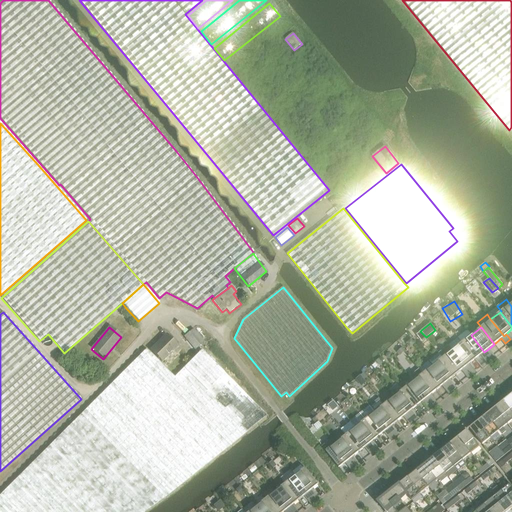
[(194,350),(204,342),(193,329),(184,337),(194,350)]
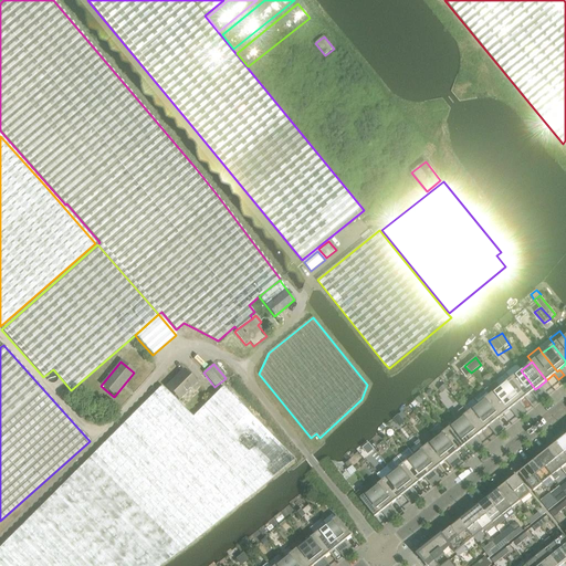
[(178,400),(196,383),(184,370),(166,388),(178,400)]
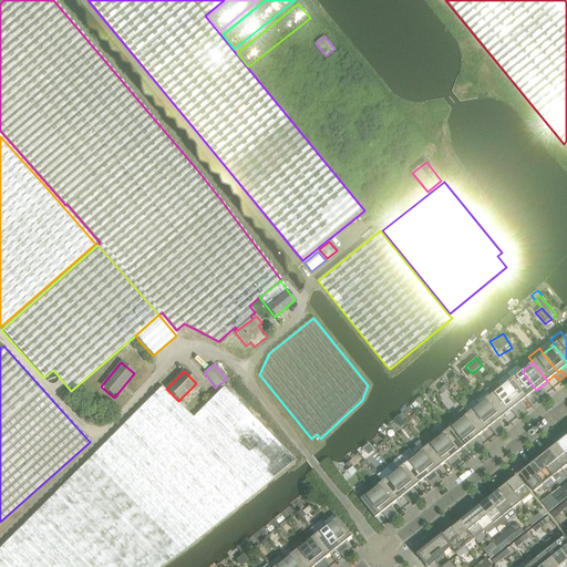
[(522,371),(511,380),(526,398),(534,392),(538,397),(544,392),(539,388),(536,390),(522,371)]
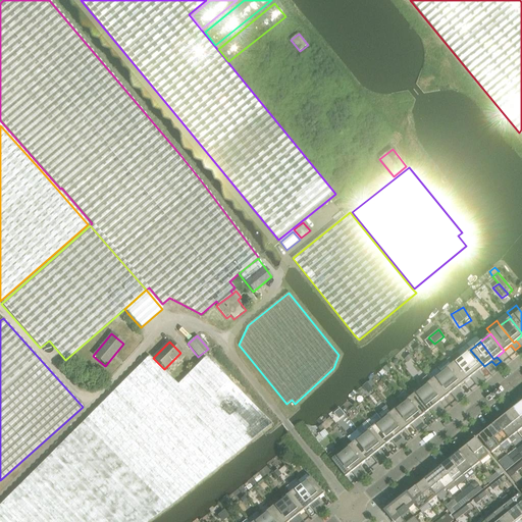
[(466,345),(457,352),(474,374),(477,372),(484,366),(470,350),(466,345)]
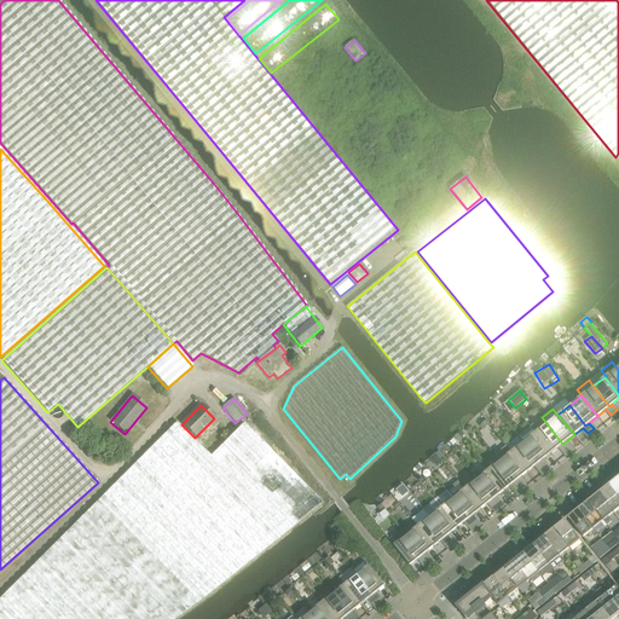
[(496,410),(491,415),(496,421),(502,416),(496,410)]
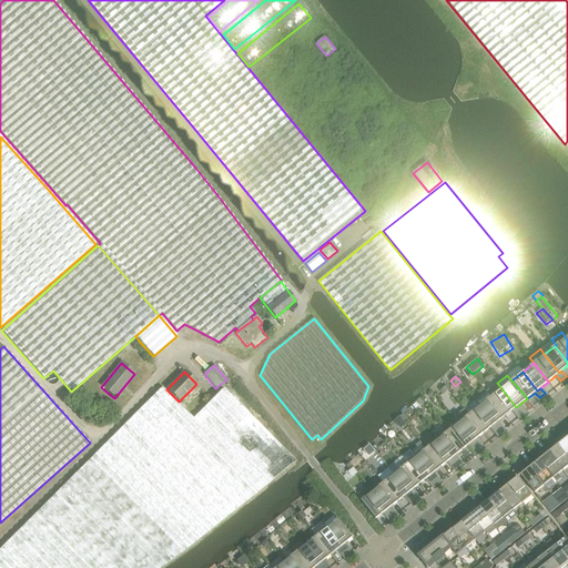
[(497,383),(486,392),(505,416),(514,409),(517,415),(523,411),(519,405),(516,407),(497,383)]
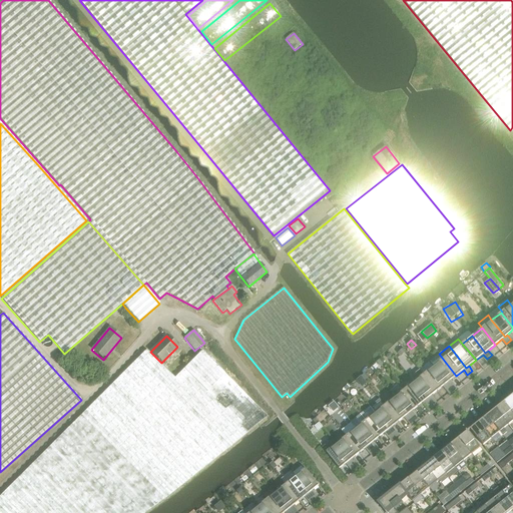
[(397,354),(401,357),(406,352),(403,349),(397,354)]
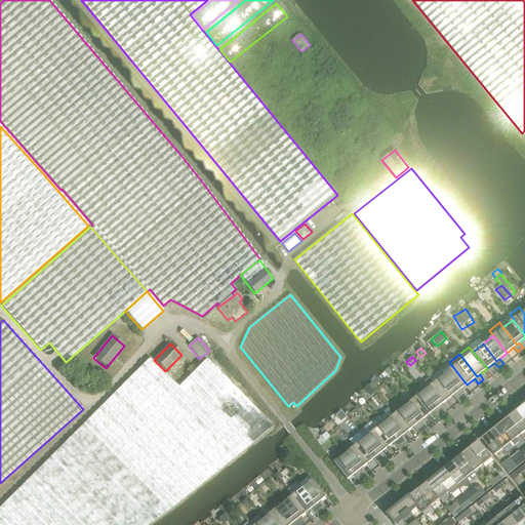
[(187,377),(180,385),(178,387),(149,358),(84,423),(0,508),(0,524),(147,524),(169,509),(180,500),(251,443),(187,377)]
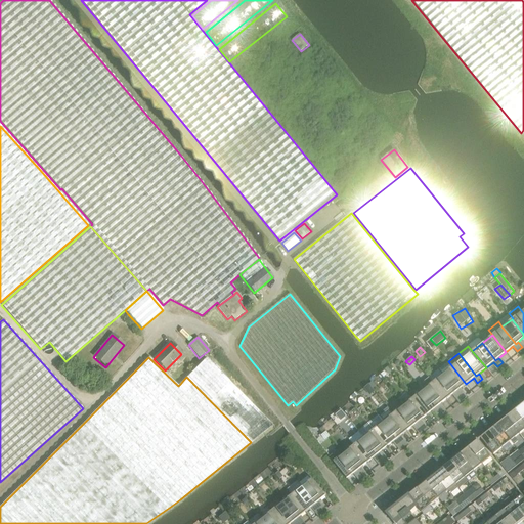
[(206,358),(186,377),(251,442),(272,426),(206,358)]
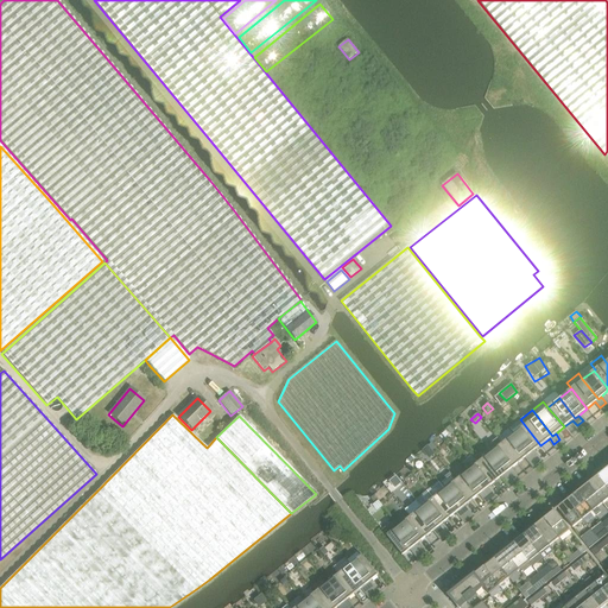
[(520,419),(508,429),(530,455),(532,453),(540,445),(520,419)]
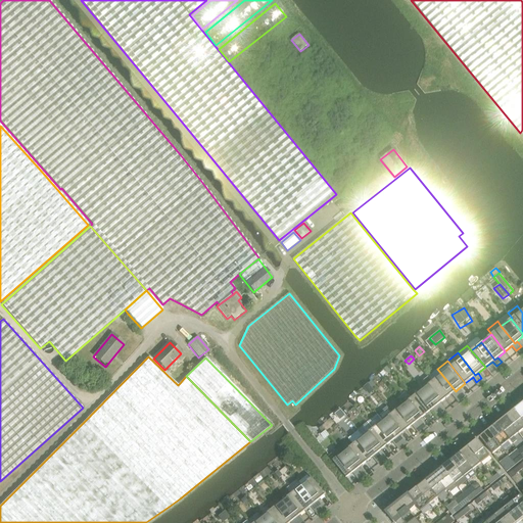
[(506,368),(502,362),(496,366),(501,372),(506,368)]
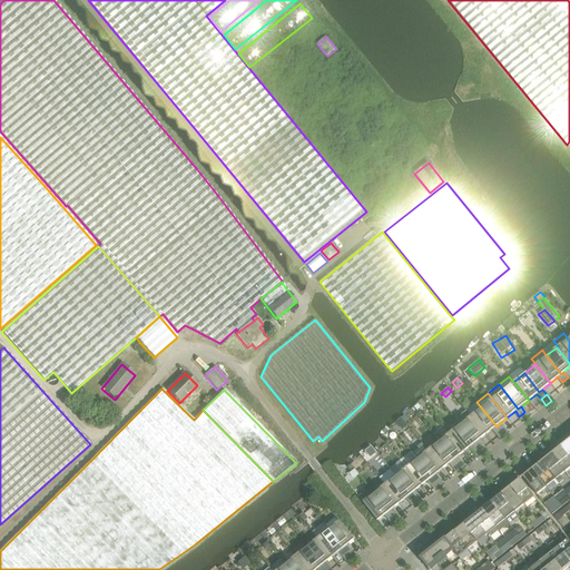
[(477,402),(467,411),(485,434),(493,429),(498,433),(503,429),(499,424),(497,426),(477,402)]
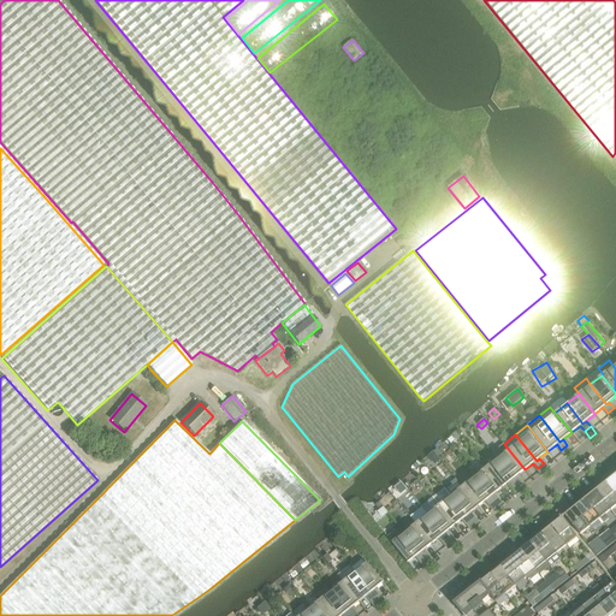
[(492,454),(497,458),(513,479),(516,477),(525,469),(504,444),(492,454)]
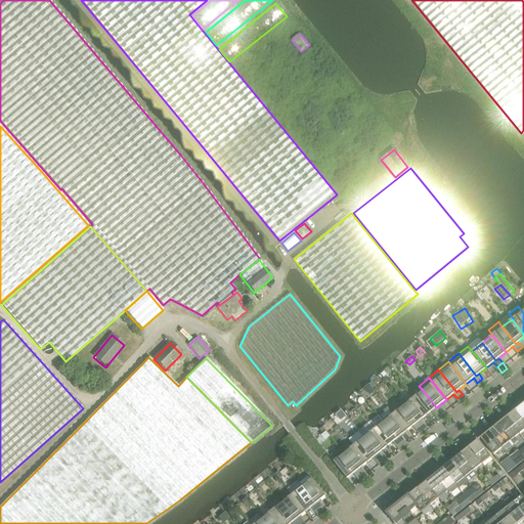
[(486,384),(482,379),(477,383),(481,388),(486,384)]
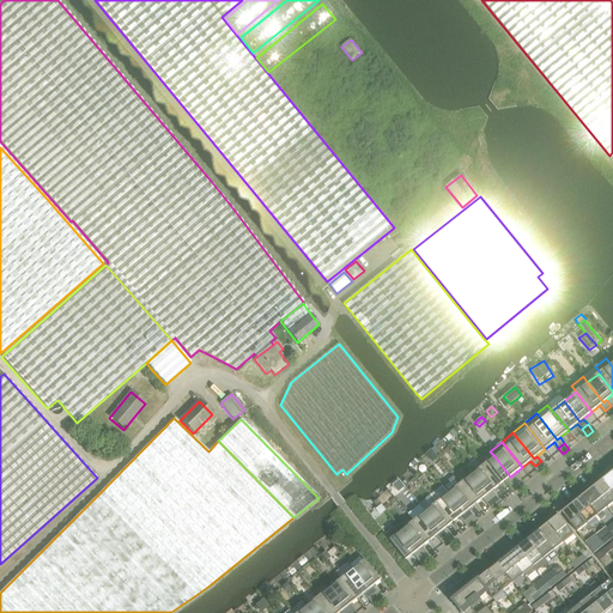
[(495,456),(483,466),(499,486),(508,479),(513,485),(519,480),(514,474),(510,477),(495,456)]
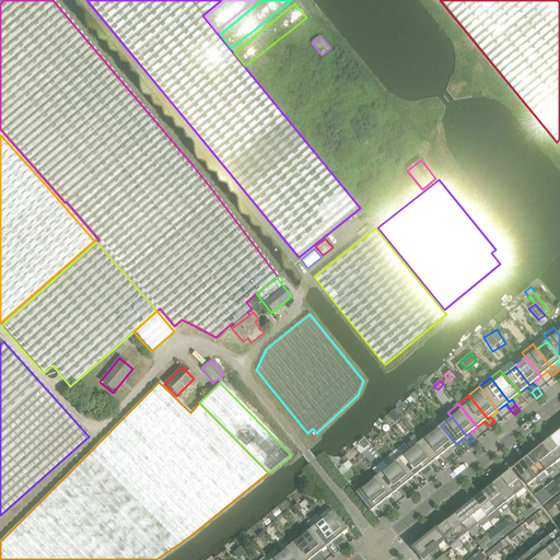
[(499,427),(494,421),(489,426),(493,431),(499,427)]
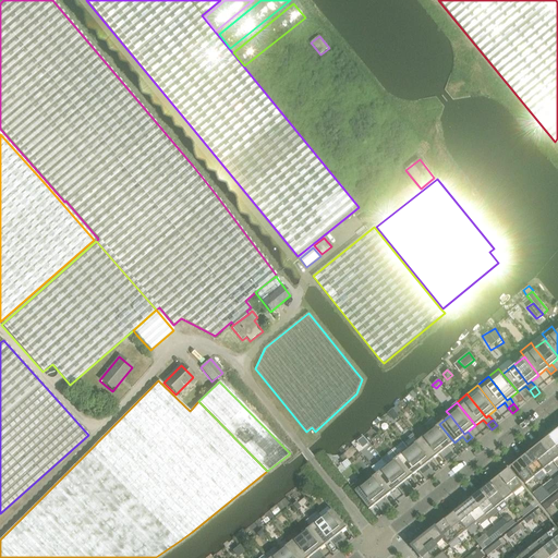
[(439,424),(428,433),(444,451),(446,449),(455,443),(439,424)]
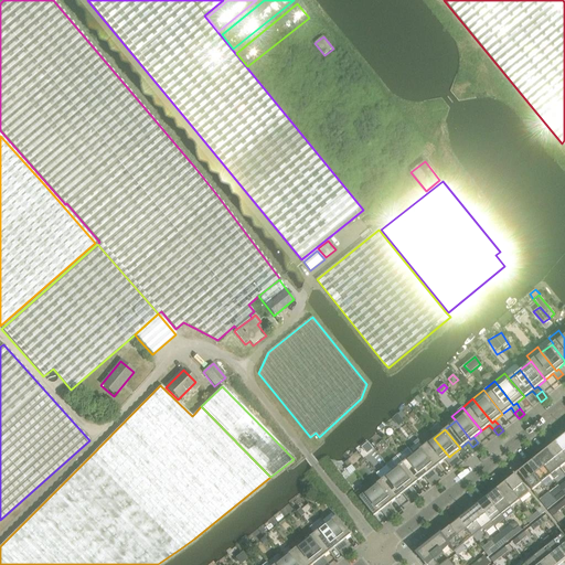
[(564,436),(555,443),(564,456),(564,436)]
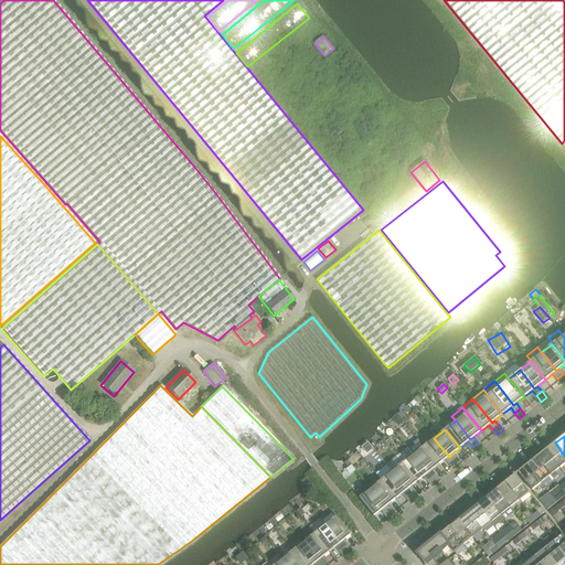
[(434,438),(424,446),(438,465),(446,459),(450,464),(456,459),(451,455),(449,457),(434,438)]
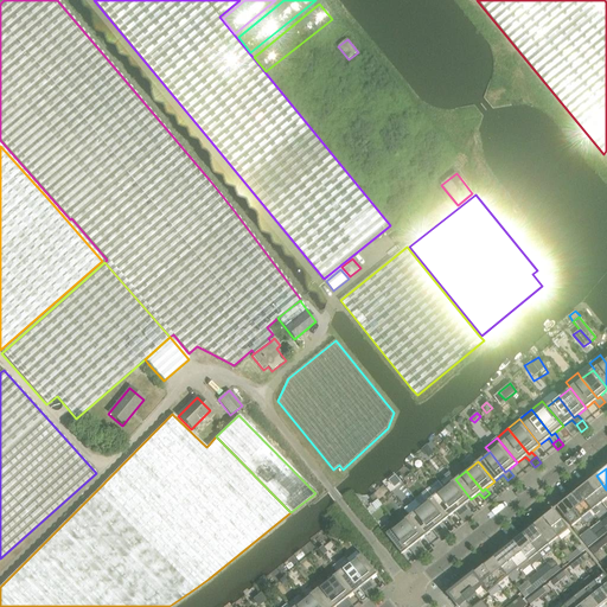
[(449,472),(438,481),(443,489),(459,509),(462,506),(465,505),(471,499),(455,479),(449,472)]
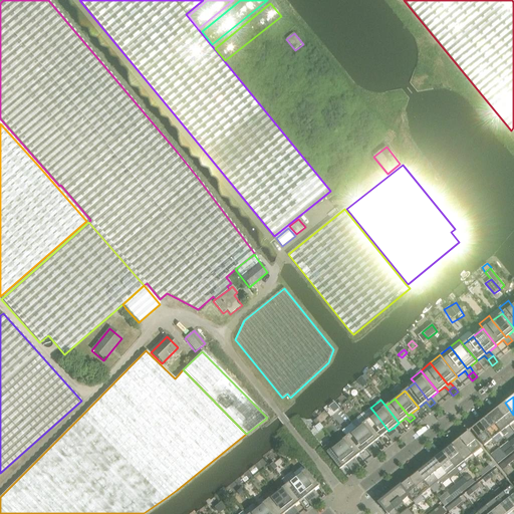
[(339,409),(334,403),(329,408),(333,413),(339,409)]
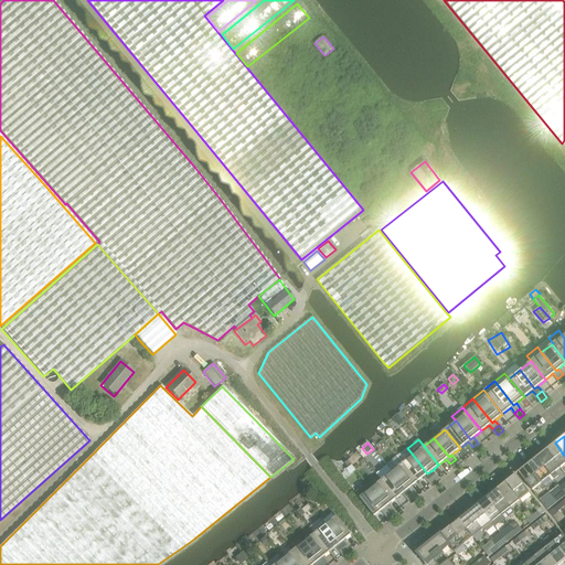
[(482,448),(478,443),(472,447),(477,452),(482,448)]
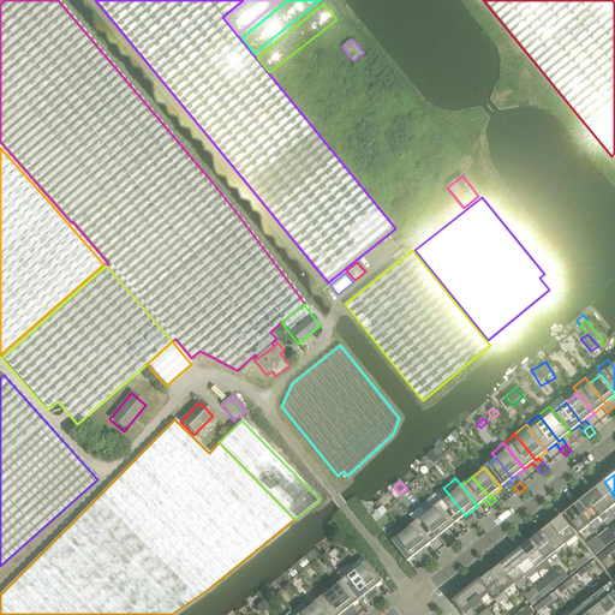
[(614,496),(604,482),(593,490),(609,509),(614,505),(614,496)]
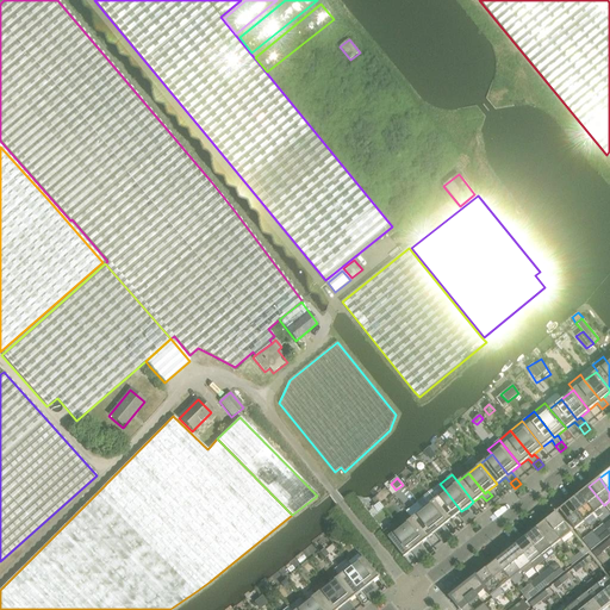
[(589,486),(579,495),(595,514),(604,505),(589,486)]
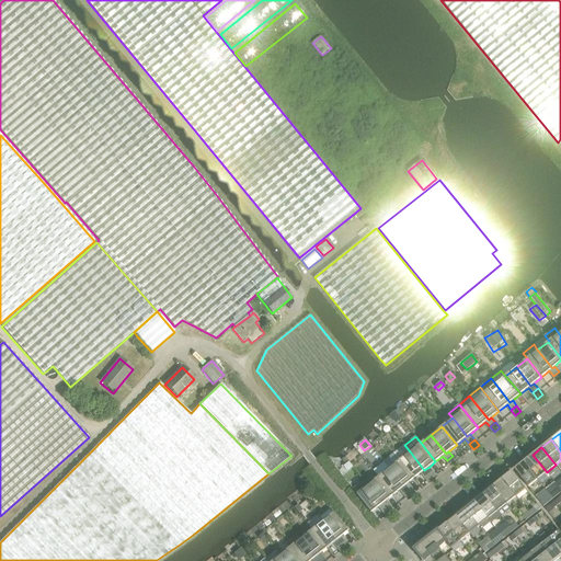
[(410,451),(399,460),(414,479),(421,473),(422,472),(426,478),(432,473),(427,468),(424,470),(410,451)]
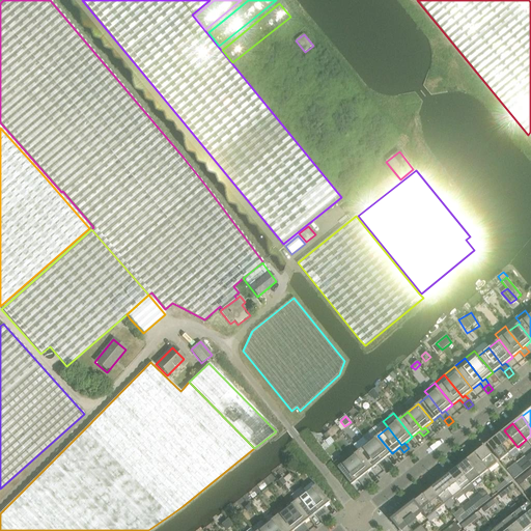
[(504,430),(495,438),(508,454),(518,447),(504,430)]
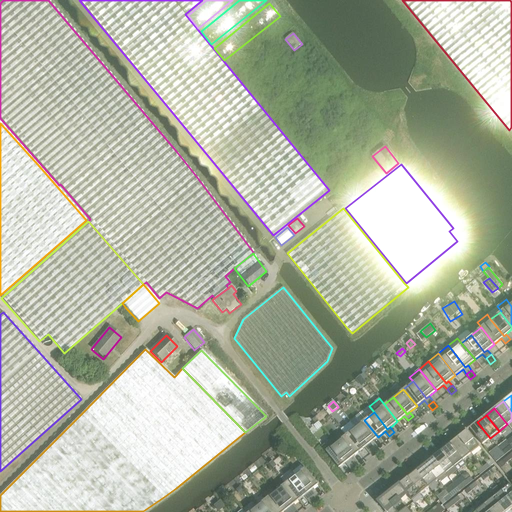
[(417,421),(413,416),(408,420),(412,425),(417,421)]
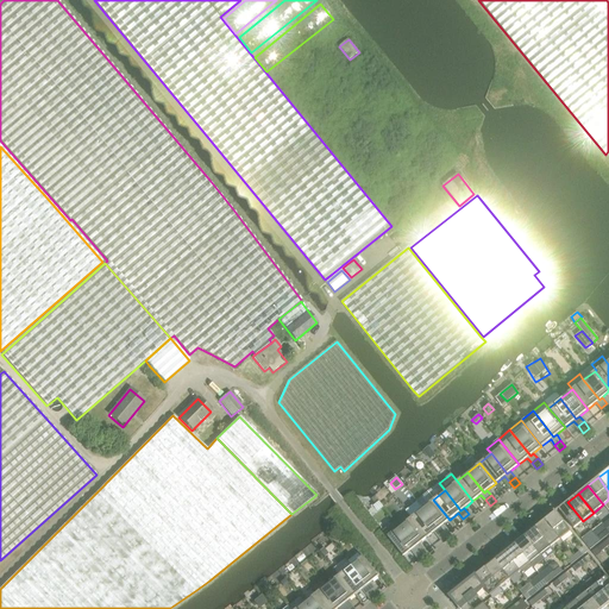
[(422,509),(438,529),(441,527),(443,525),(450,520),(433,500),(422,509)]
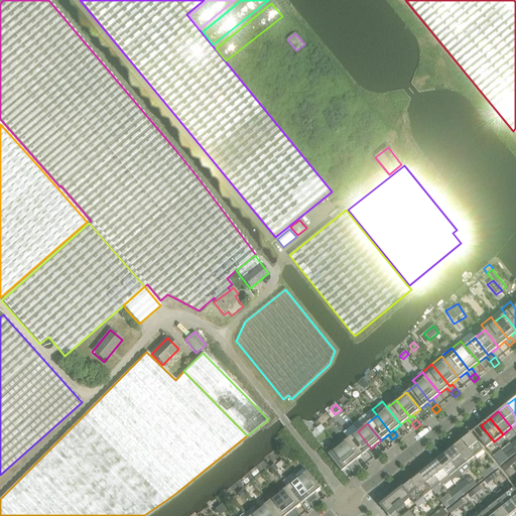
[(316,434),(325,429),(321,424),(313,429),(316,434)]
